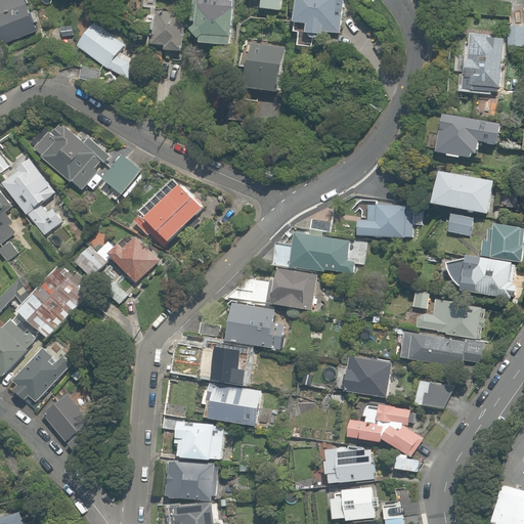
[(28,0),(0,0),(0,34),(3,43),(40,29),(28,0)]
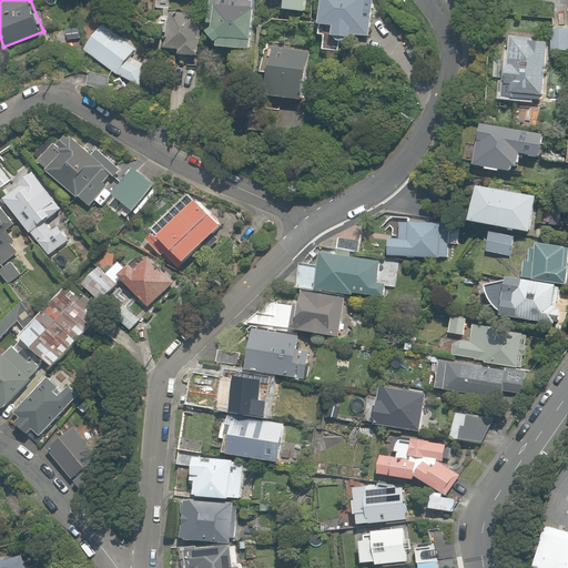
[(284,0),(283,8),(305,12),(307,0),(284,0)]
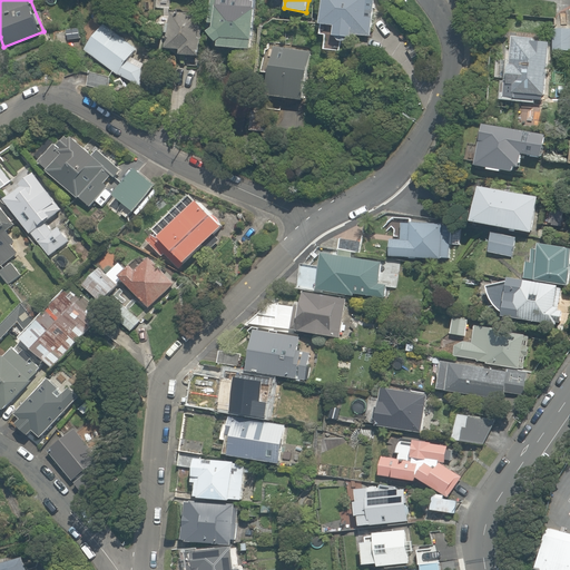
[(322,0),(321,23),(334,25),(333,35),(373,38),(375,9),(363,8),(363,0),(322,0)]
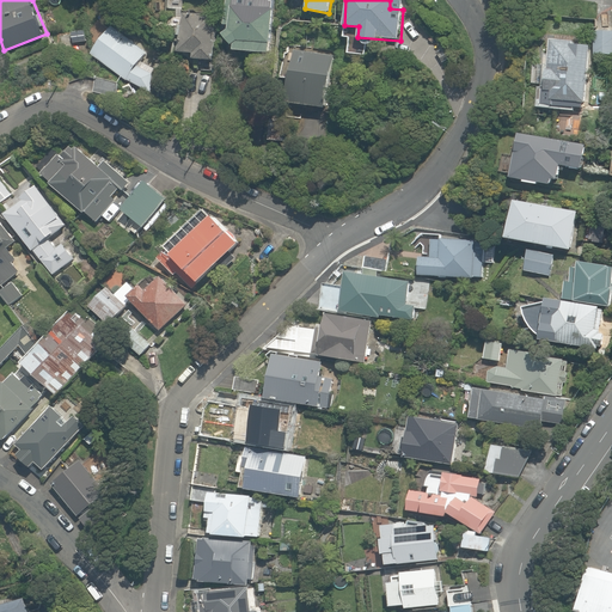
[(270,6),(228,5),(226,50),(268,53),(270,6)]
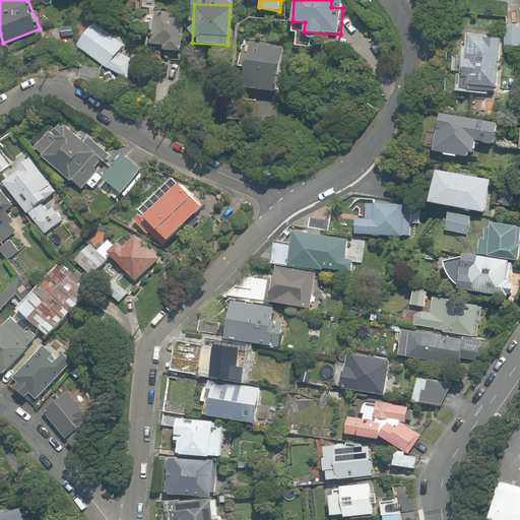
[(163,51),(181,51),(183,12),(155,11),(154,45),(164,45),(163,51)]
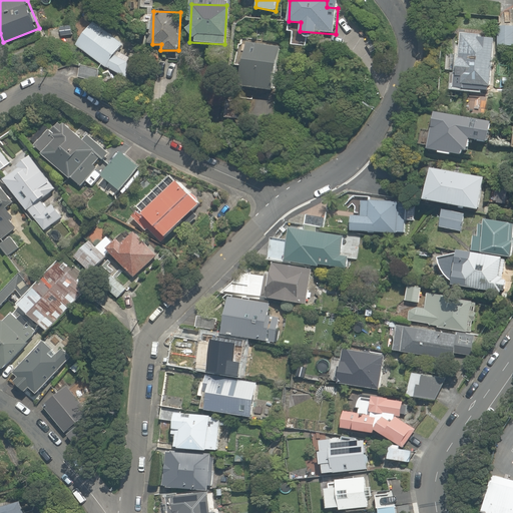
[(93,22),(77,45),(102,65),(120,75),(130,58),(118,52),(124,43),(93,22)]
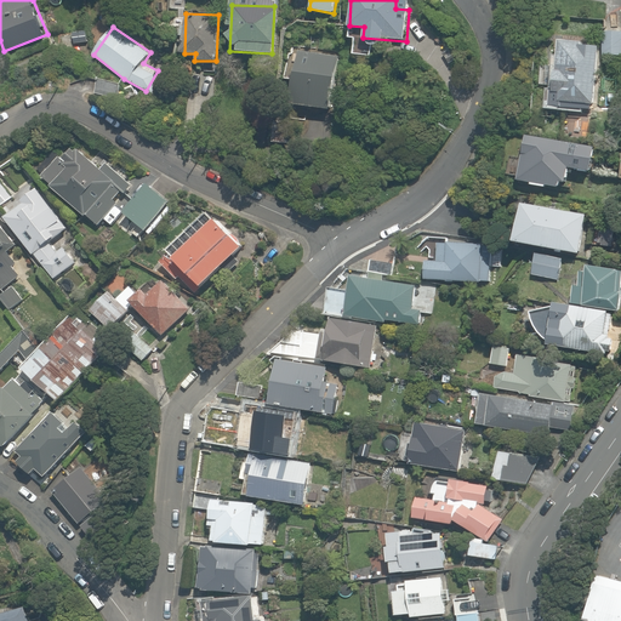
[(620,32),(603,32),(602,55),(620,56),(620,32)]
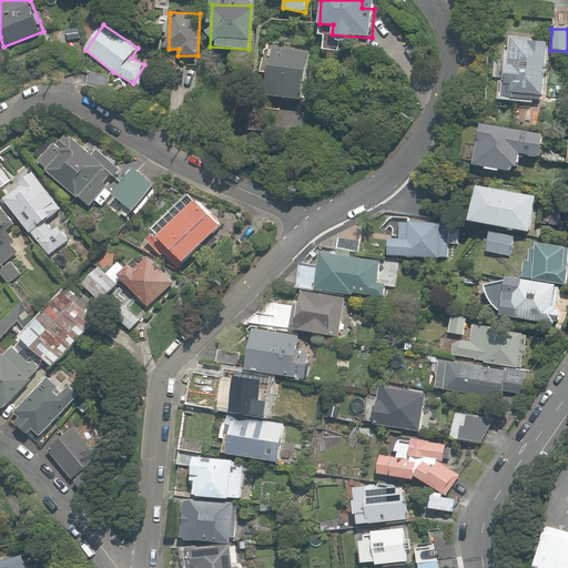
[(510,36),(505,98),(529,100),(530,94),(540,95),(546,39),(510,36)]
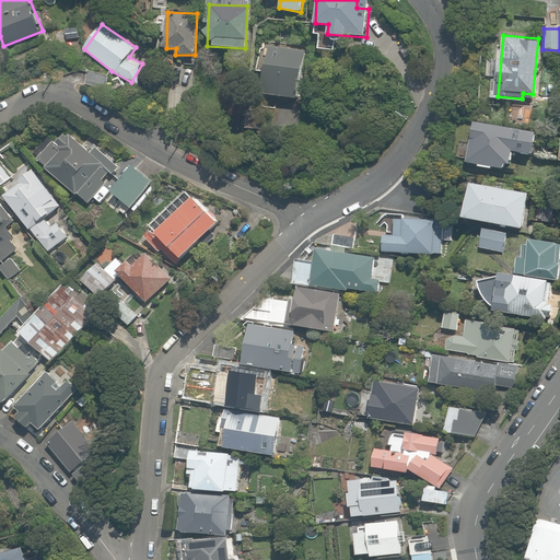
[(267,72),(265,96),(301,100),(306,51),(260,46),(257,71),(267,72)]
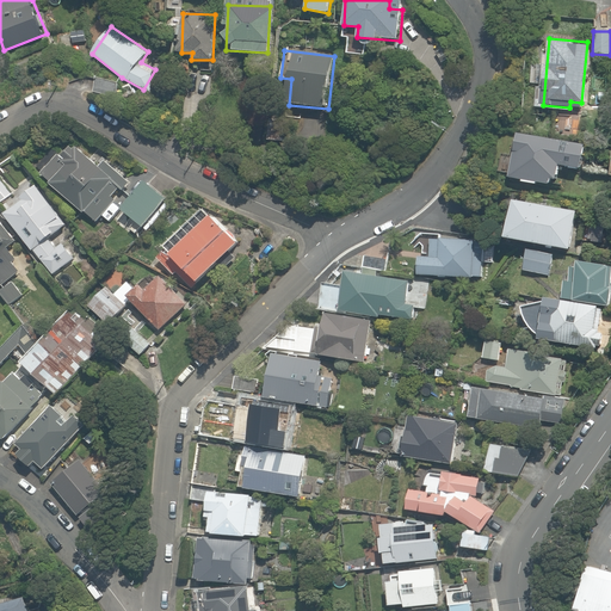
[(510,178),(522,179),(522,183),(551,187),(553,179),(557,180),(560,165),(582,168),(585,152),(569,150),(571,142),(516,135),(510,178)]
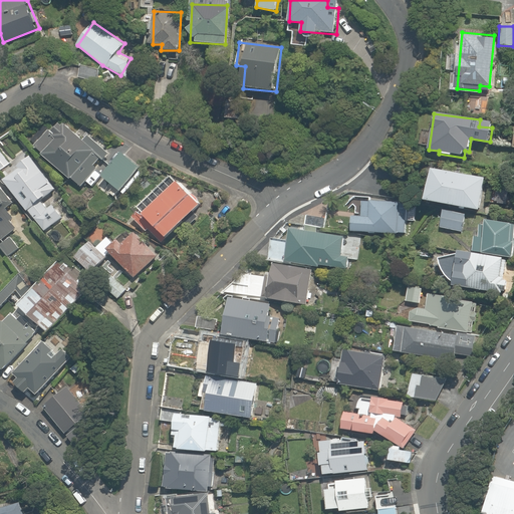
[(83,142),(62,123),(53,134),(48,130),(35,145),(83,188),(98,172),(93,168),(100,160),(105,164),(111,157),(88,137),(83,142)]
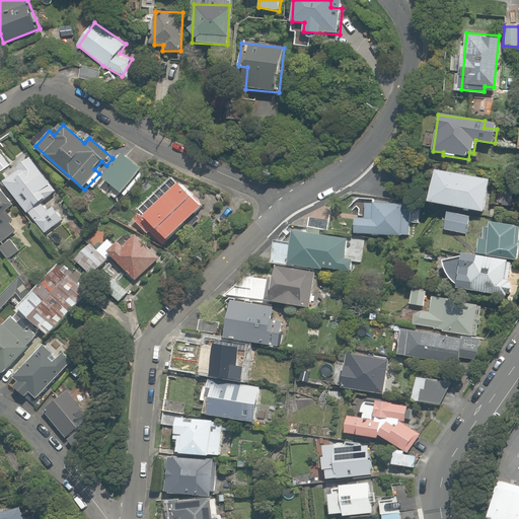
[(0,146),(0,170),(12,162),(0,146)]
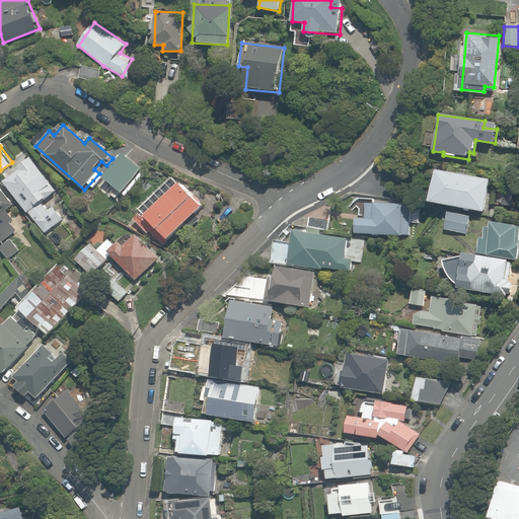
[(144,170),(124,155),(105,179),(125,195),(144,170)]
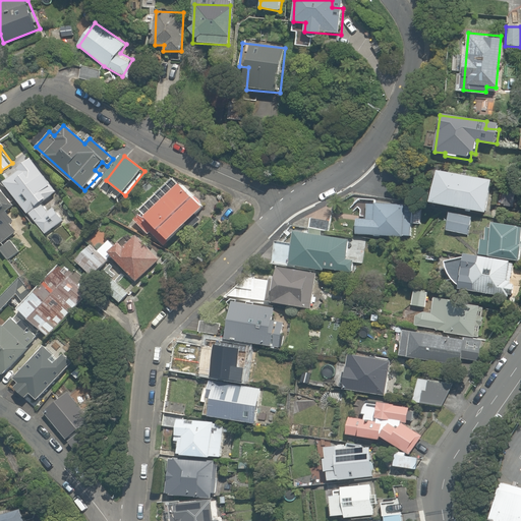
[(56,192),(33,162),(5,183),(46,236),(66,220),(49,198),(56,192)]
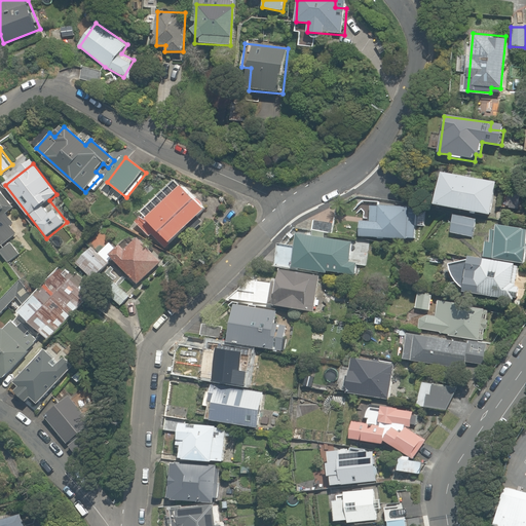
[(454,168),(453,176),(442,174),(436,204),(492,215),(497,183),(475,179),(477,172),(454,168)]
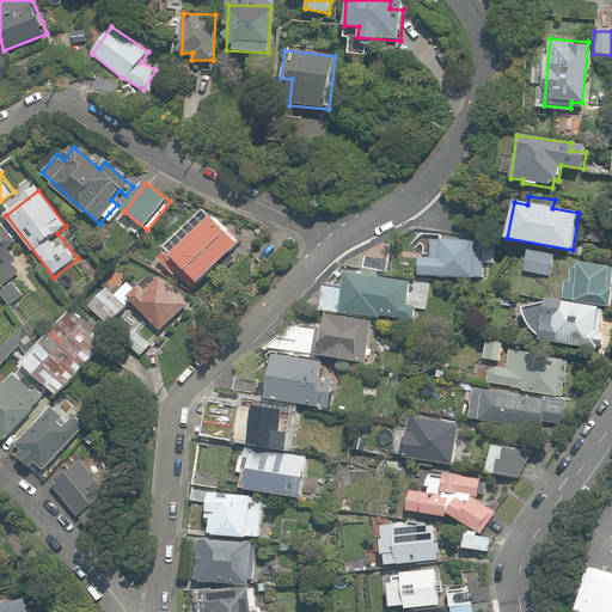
[(238,242),(209,214),(171,254),(200,281),(238,242)]
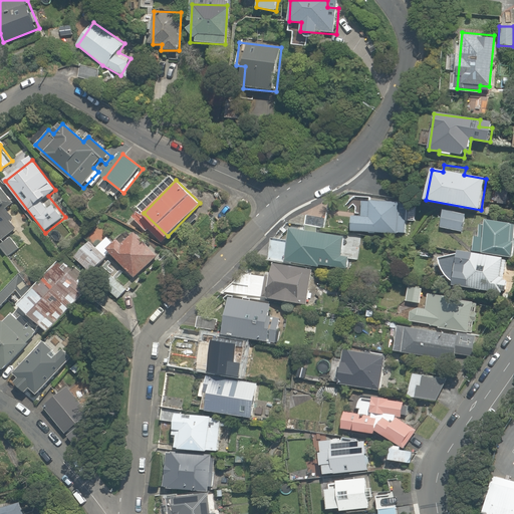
[(0,190),(0,240),(2,243),(0,244),(0,248),(7,258),(19,250),(9,236),(14,231),(6,221),(12,216),(6,209),(11,204),(0,190)]
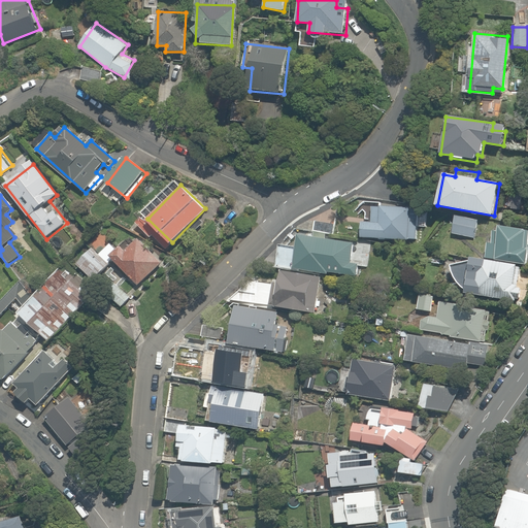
[(406,241),(407,238),(418,239),(420,216),(415,215),(416,208),(409,207),(371,204),(370,222),(361,221),(360,237),(406,241)]
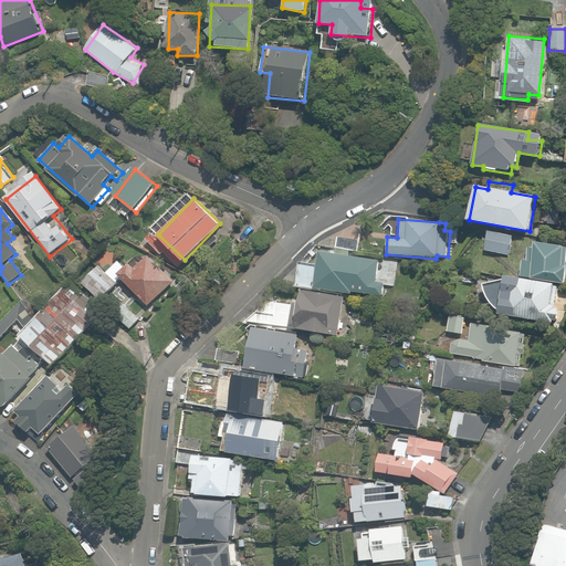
[(512,234),(489,231),(485,252),(509,255),(512,234)]
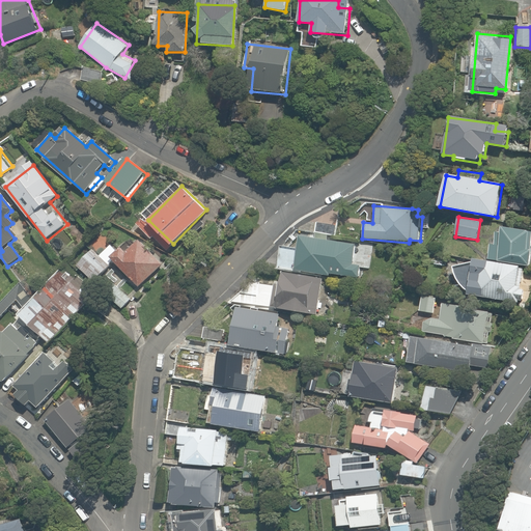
[(530,239),(530,230),(503,228),(500,263),(528,267),(530,239)]
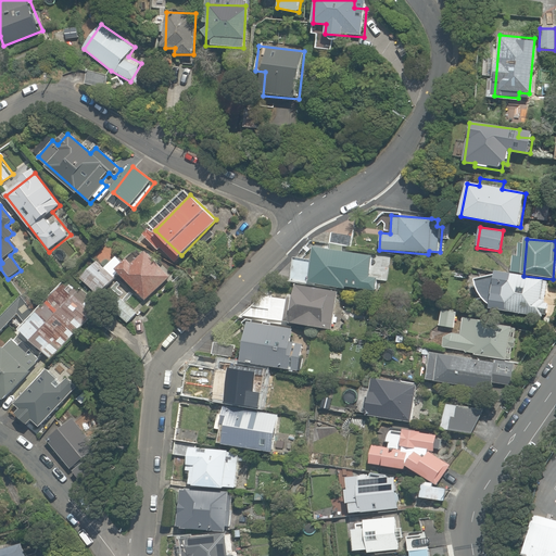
[(292,261),(290,283),(346,289),(346,286),(376,289),(377,280),(387,281),(389,257),(377,257),(373,256),(373,255),(344,253),(345,249),(313,247),(312,263),(292,261)]
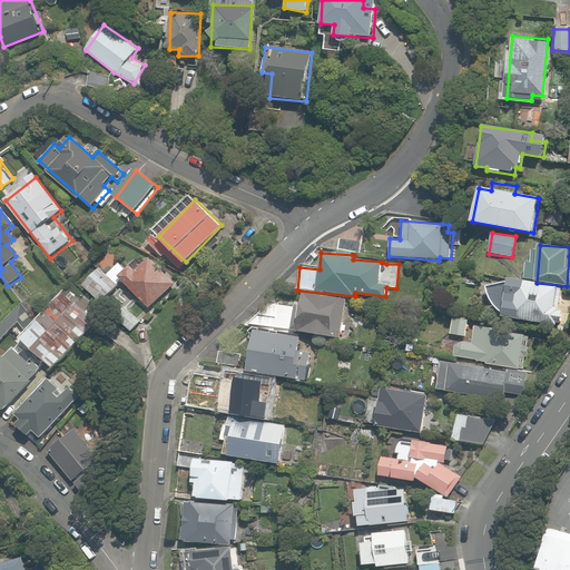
[(100,266),(81,285),(100,303),(123,279),(153,307),(175,284),(147,258),(135,271),(130,266),(126,271),(116,259),(105,271),(100,266)]
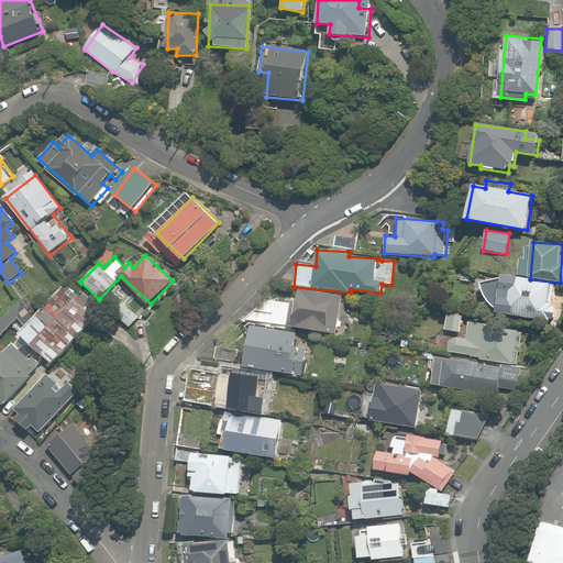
[(551,283),(501,277),(479,285),(497,312),(497,316),(553,322),(554,305),(549,305),(551,283)]
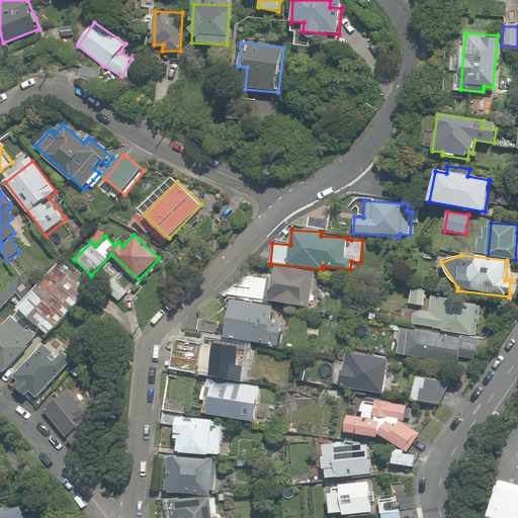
[(109,261),(102,268),(112,276),(118,269),(109,261)]
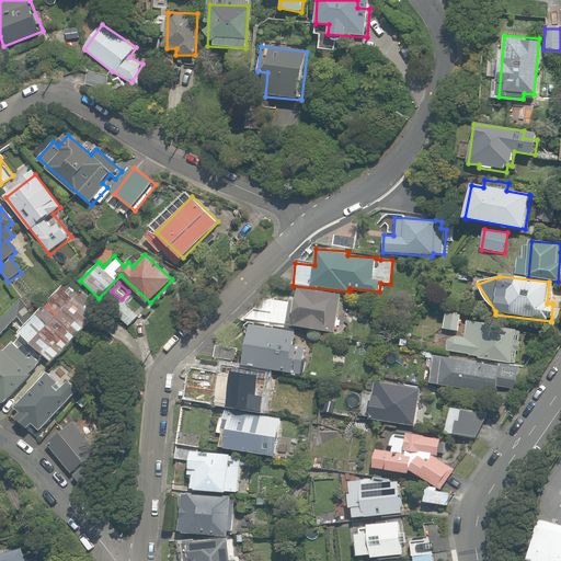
[(100,315),(69,284),(21,334),(50,364),(100,315)]
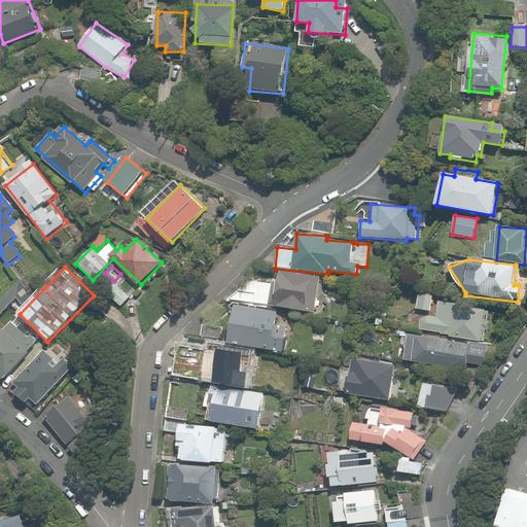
[(319,277),(278,272),(276,283),(274,283),(271,306),(314,312),(319,277)]
